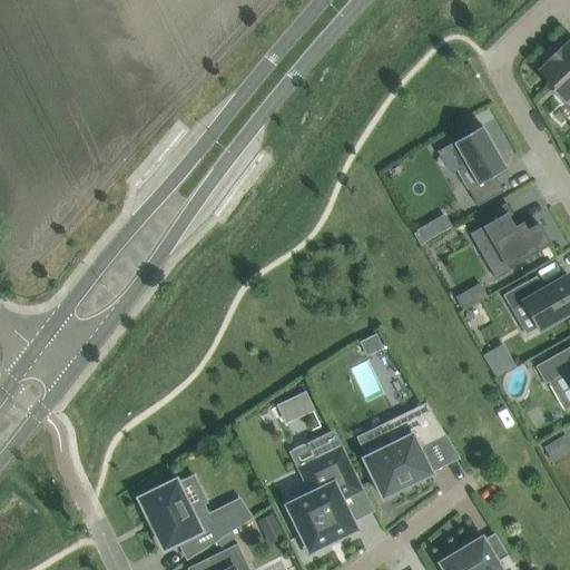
[(551,60),(540,71),(551,82),(548,86),(550,88),(549,88),(551,94),(556,96),(557,95),(563,101),(569,95),(569,41),(561,50),(560,49),(550,59),(551,60)]
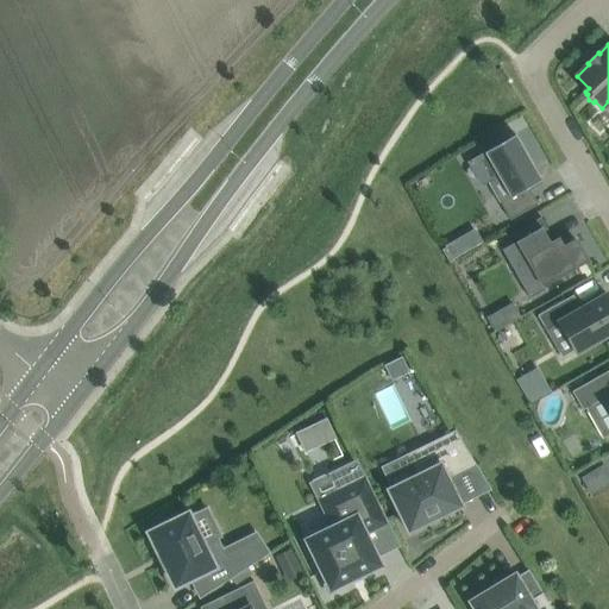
[(490,182),(512,220),(539,205),(529,188),(542,180),(516,135),(484,152),(498,177),(490,182)]
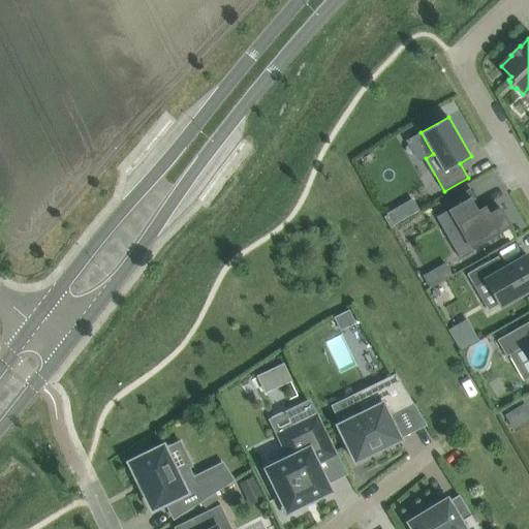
[(471,249),(510,226),(500,208),(490,214),(486,207),(483,209),(470,188),(445,203),(448,209),(461,230),(448,238),(461,259),(473,252),(471,249)]
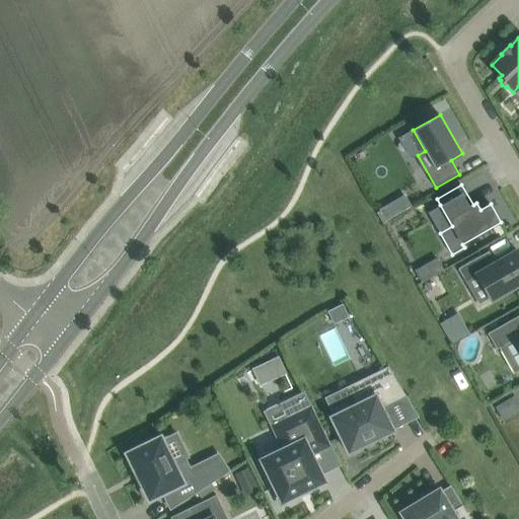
[(392,202),(379,209),(386,221),(398,214),(392,202)]
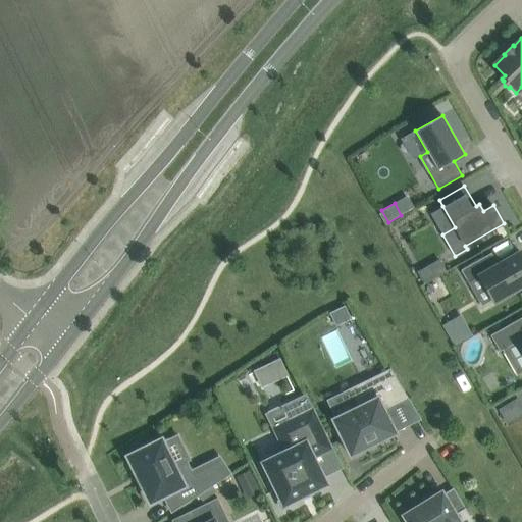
[(493,302),(521,285),(521,254),(521,252),(493,268),(486,256),(461,270),(468,282),(479,276),(493,302)]
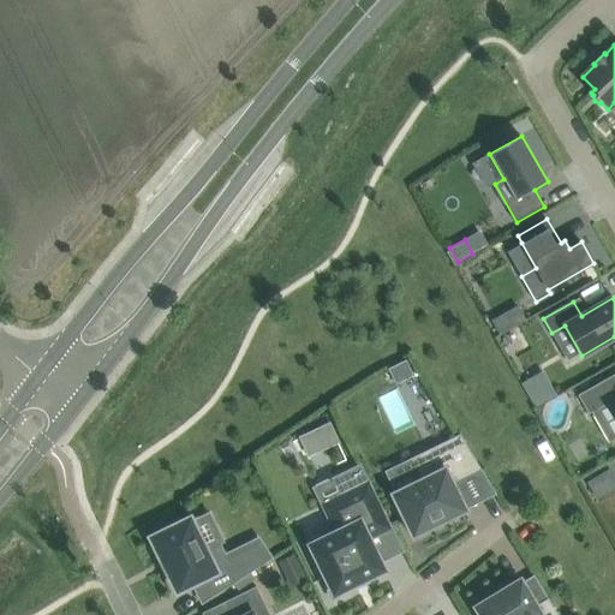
[(500,334),(513,327),(505,312),(491,321),(500,334)]
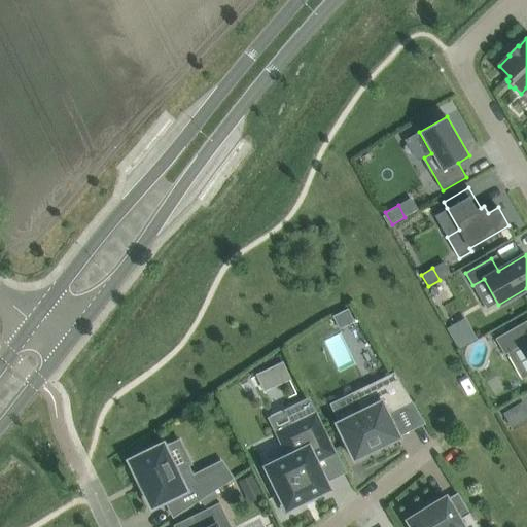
[(348,308),(332,316),(339,329),(355,322),(348,308)]
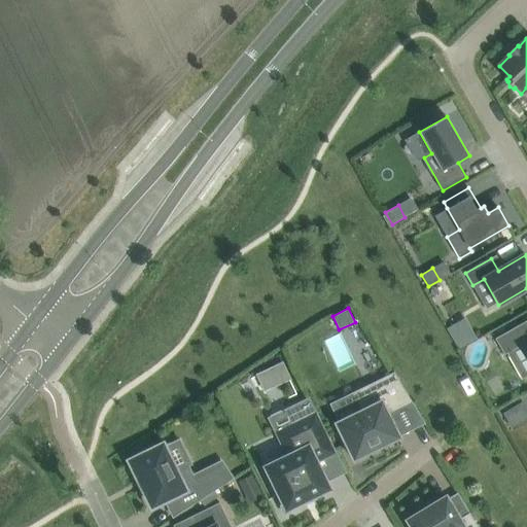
[(448,324),(456,347),(475,340),(465,317),(448,324)]
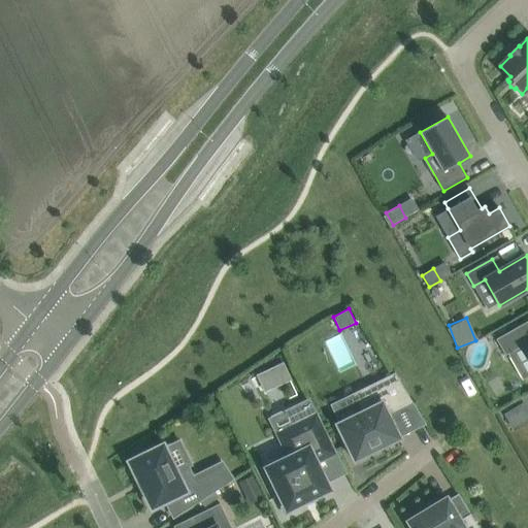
[(527,321),(496,339),(505,355),(524,344),(527,352),(527,321)]
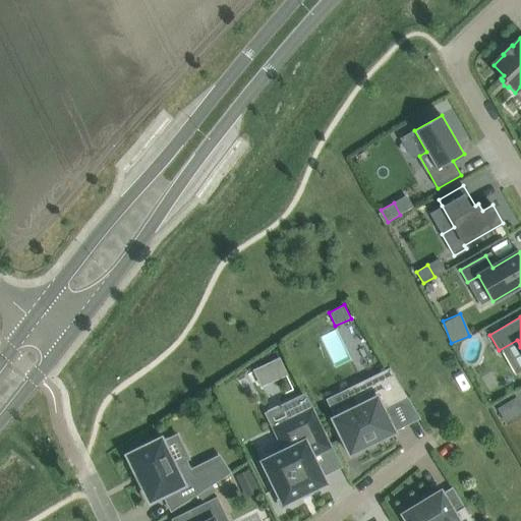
[(278,356),(252,367),(261,384),(285,372),(278,356)]
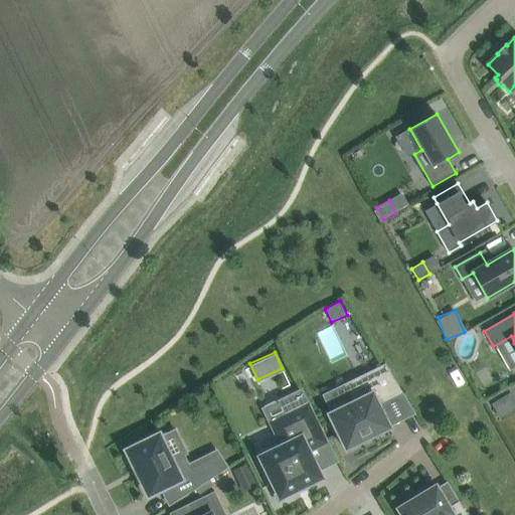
[(328,413),(346,450),(390,427),(379,405),(403,393),(385,363),(342,384),(351,402),(328,413)]
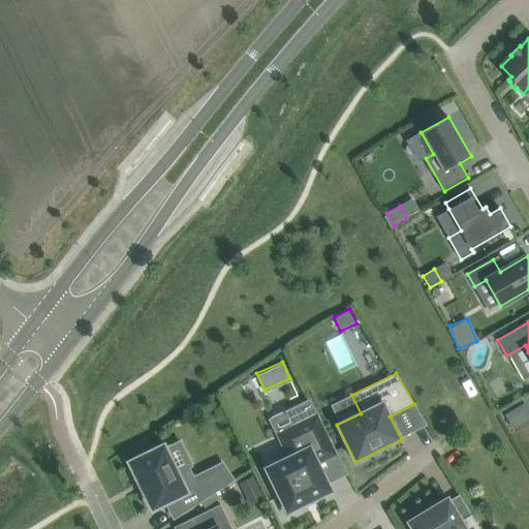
[(528,419),(528,408),(525,403),(505,414),(514,429),(528,419)]
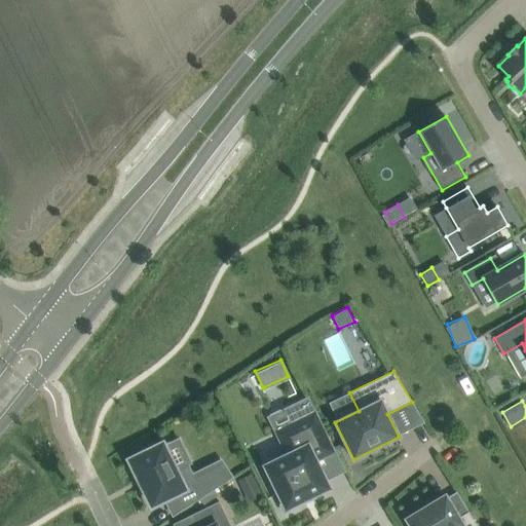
[(335,450),(316,413),(277,433),(288,455),(265,466),(284,504),(280,505),(285,513),(304,503),(302,500),(328,488),(314,460),(335,450)]
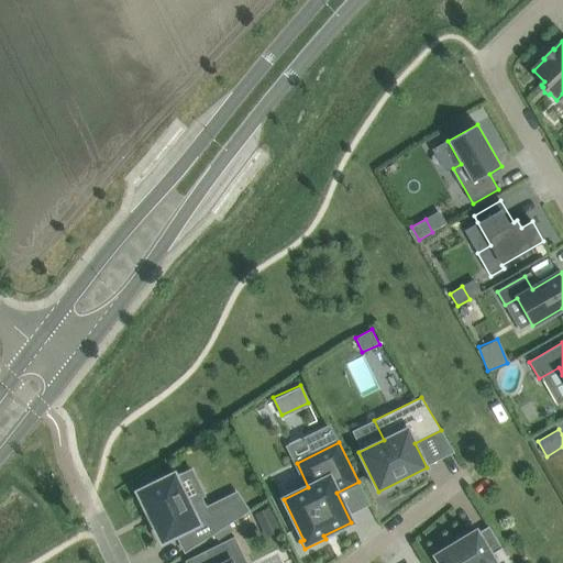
[(238,492),(206,507),(201,498),(188,504),(174,475),(167,478),(165,474),(143,485),(145,489),(139,493),(147,510),(145,511),(146,514),(147,514),(151,521),(151,522),(151,525),(153,523),(163,541),(198,525),(198,523),(207,519),(214,533),(250,510),(238,492)]
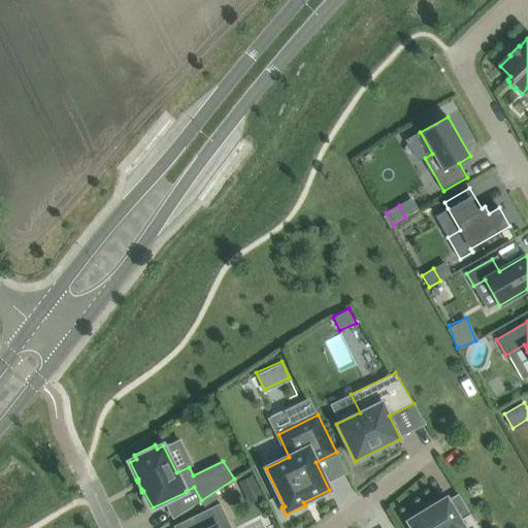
[(243,489),(256,484),(252,475),(239,482),(243,489)]
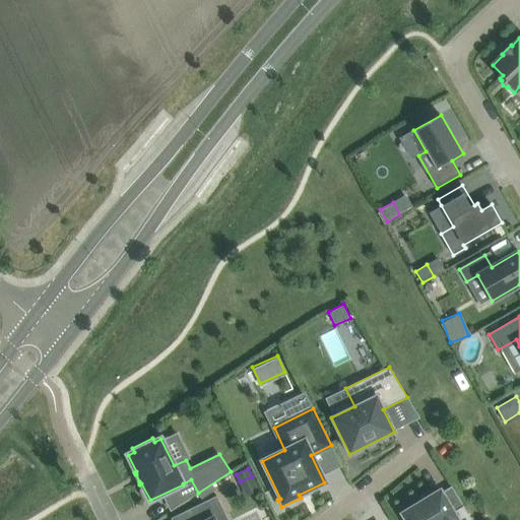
[(453,512),(440,491),(401,513),(405,519),(471,519),(463,506),(453,512)]
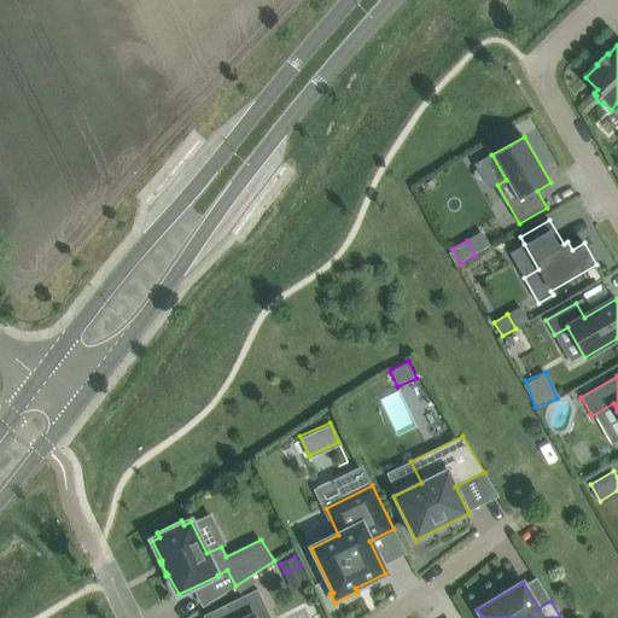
[(232,617),(270,617),(257,589),(226,605),(232,617)]
